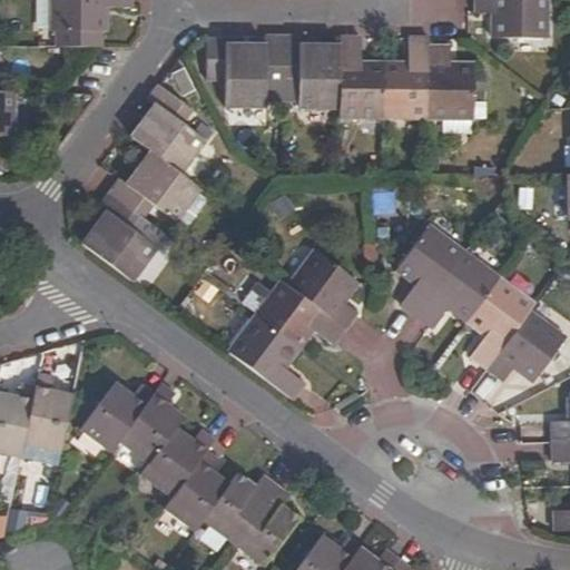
[(131,7),(131,0),(51,0),(51,47),(89,48),(107,48),(107,8),(131,7)]
